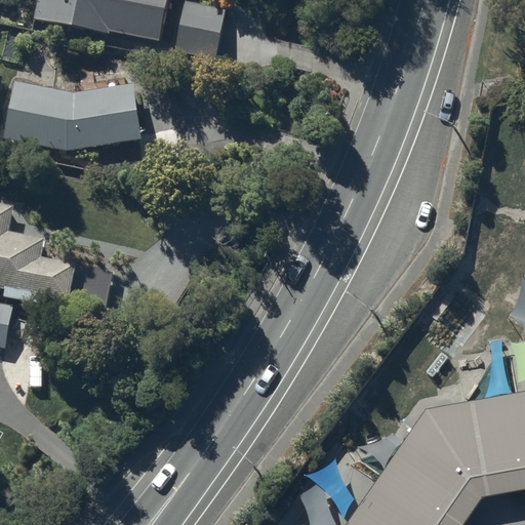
[(170,0),(38,0),(35,17),(162,43),(170,0)]
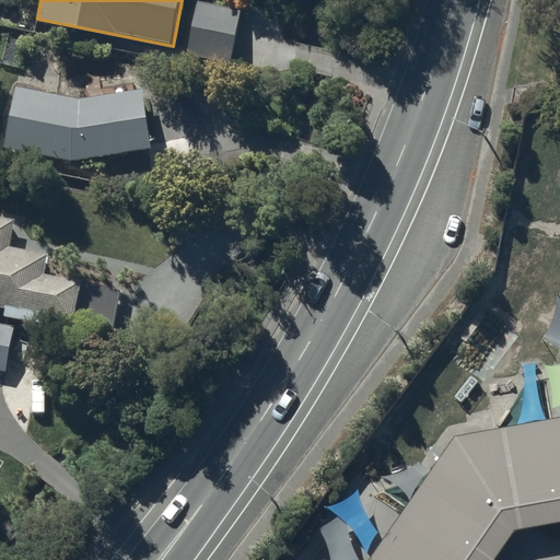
[(242,7),(209,0),(198,0),(188,54),(231,62),(242,7)]
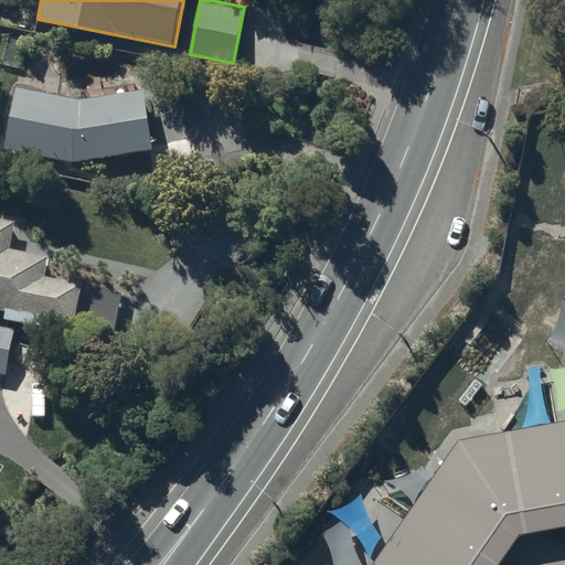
[(81,99),(19,86),(4,147),(75,162),(110,158),(113,171),(152,167),(153,173),(198,168),(193,132),(151,138),(145,91),(136,92),(135,80),(118,82),(119,95),(81,99)]
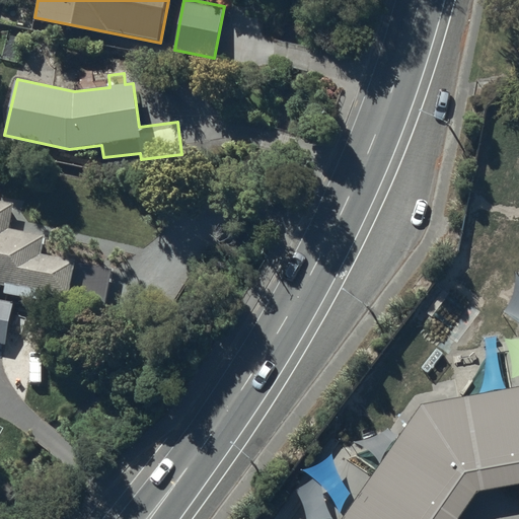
[(13,202),(0,198),(0,282),(68,297),(76,263),(41,254),(45,235),(8,227),(13,202)]
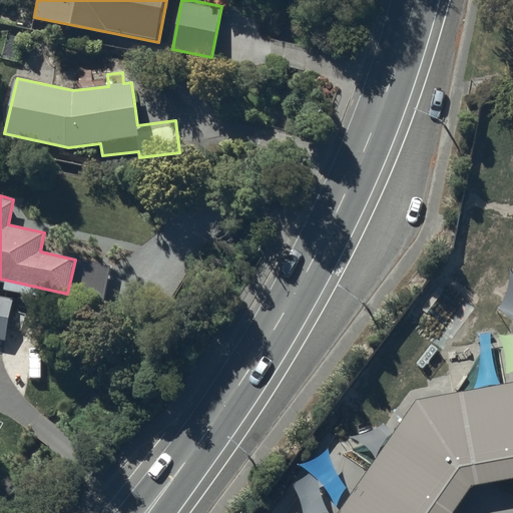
[(465,512),(474,502),(512,494),(512,392),(418,412),(349,512),(465,512)]
